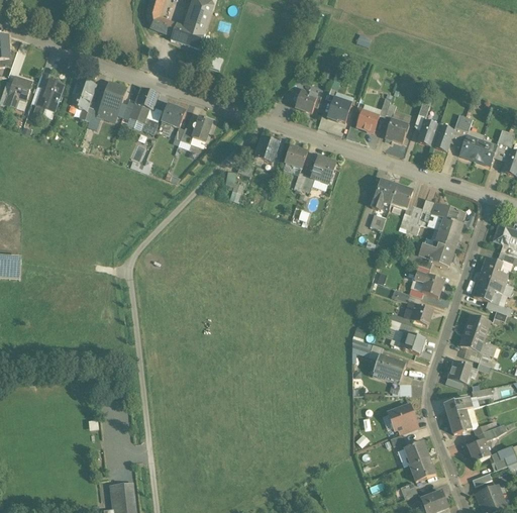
[(149,0),(146,12),(150,26),(163,30),(169,20),(158,16),(163,0),(149,0)]
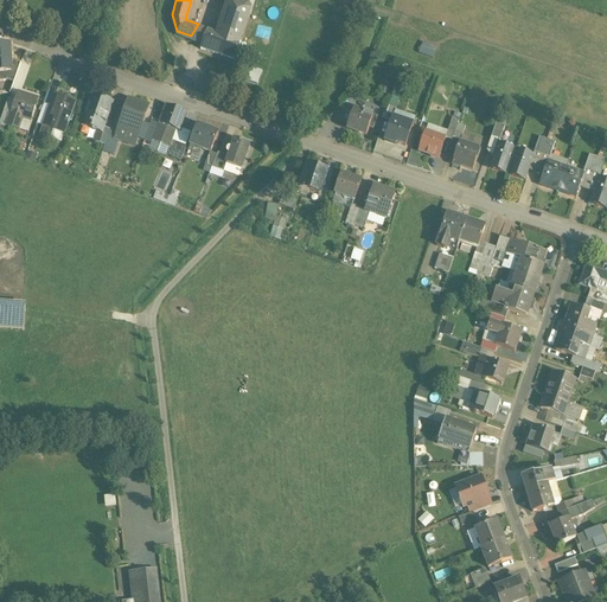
[(228,0),(218,30),(224,32),(240,38),(250,6),(248,1),(244,0),(228,0)]
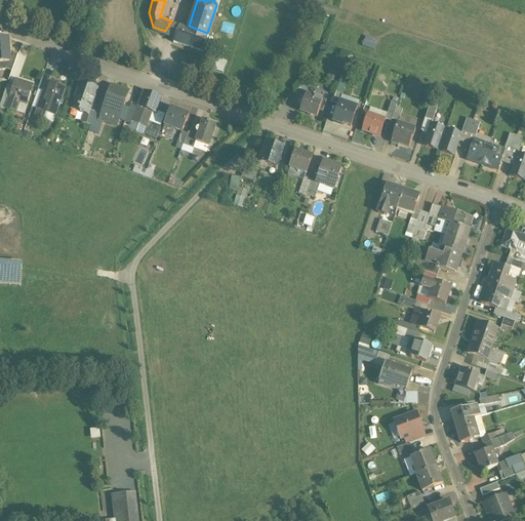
[(178,23),(171,21),(165,31),(174,35),(178,23)]
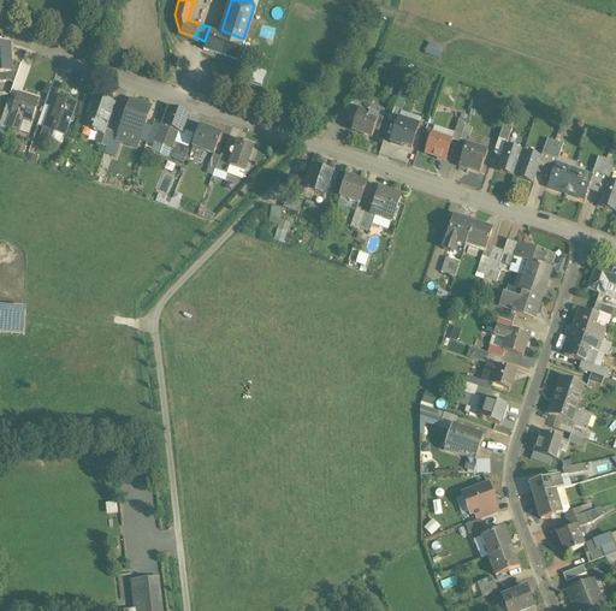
[(221,30),(209,27),(205,41),(203,46),(221,51),(227,33),(221,30)]
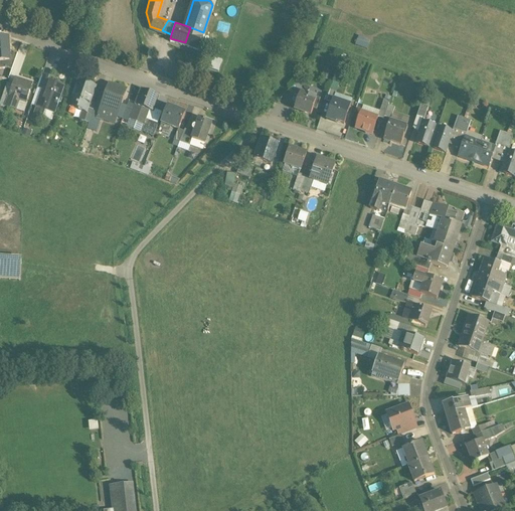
[(203,32),(190,27),(185,42),(198,47),(204,32),(203,32)]
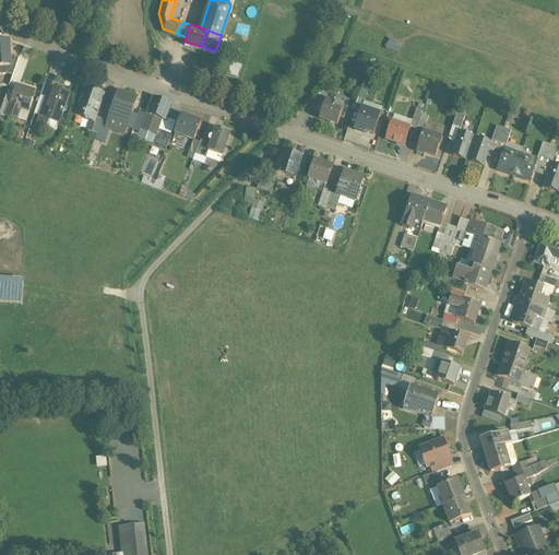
[(8,36),(0,36),(0,62),(10,61),(9,50),(8,36)]
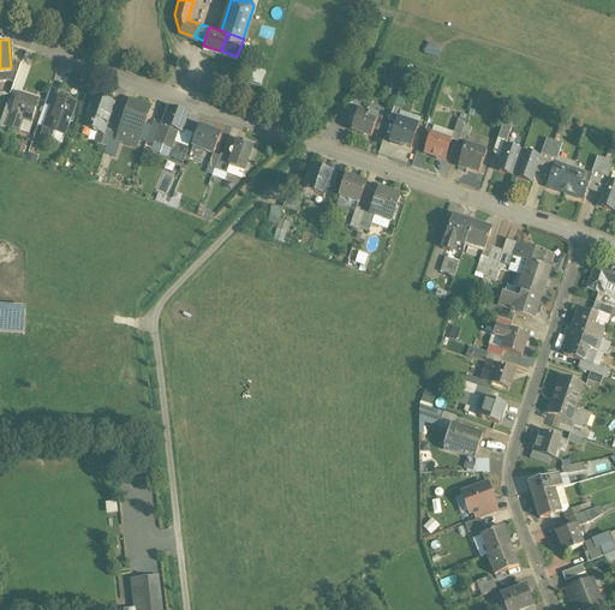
[(0,69),(0,77),(7,77),(13,79),(21,60),(10,55),(11,67),(0,69)]
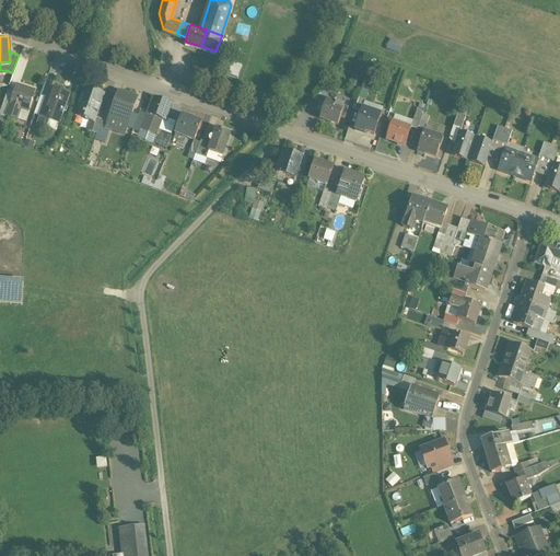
[(349,82),(357,83),(359,76),(351,73),(349,82)]
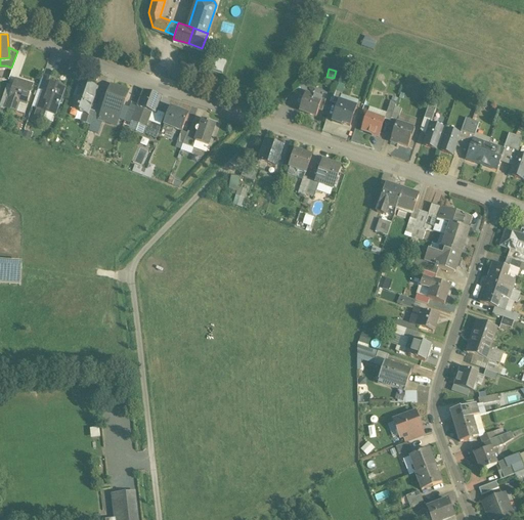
[(49,75),(43,73),(38,86),(44,88),(47,79),(49,75)]
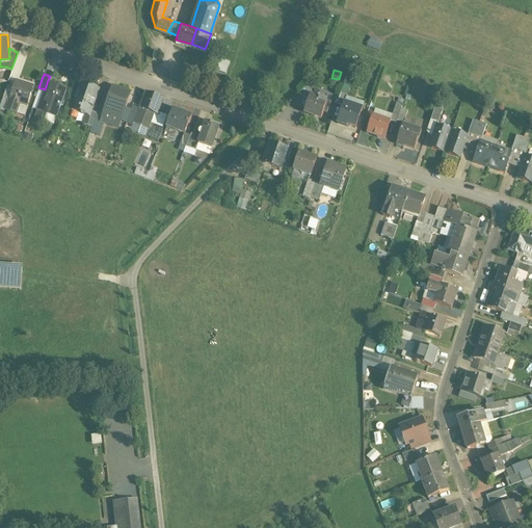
[(33,84),(16,78),(9,97),(5,107),(16,110),(20,100),(27,103),(33,84)]
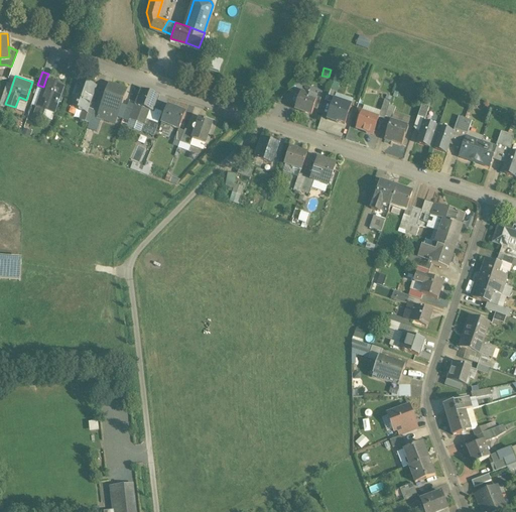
[(46,78),(43,87),(37,105),(54,111),(63,84),(46,78)]
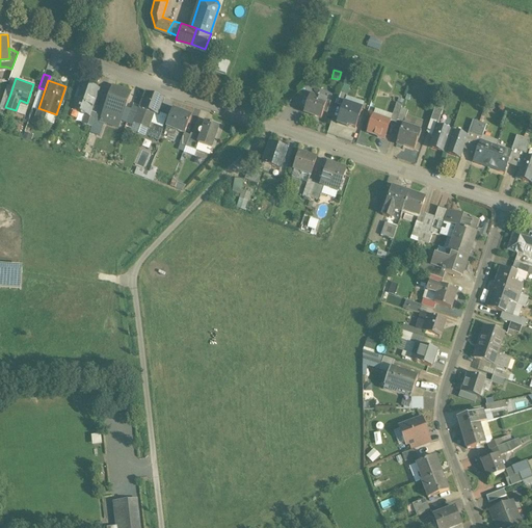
[(99,87),(81,81),(72,107),(86,112),(89,113),(90,110),(99,87)]
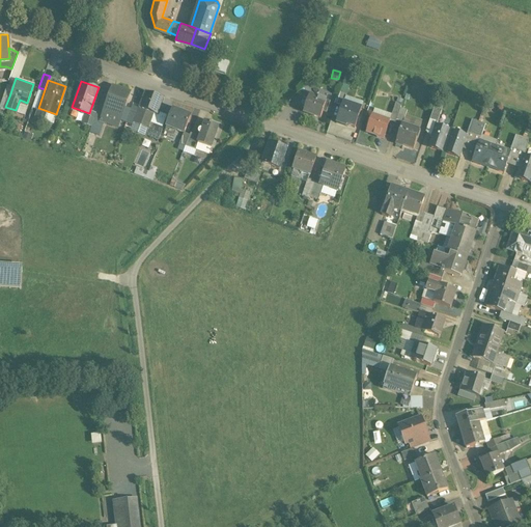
[(342,82),(340,89),(345,91),(348,84),(342,82)]
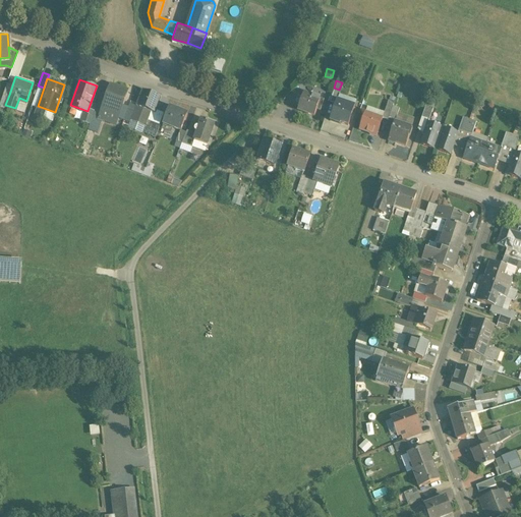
[(109,83),(101,109),(118,114),(122,103),(127,90),(109,83)]
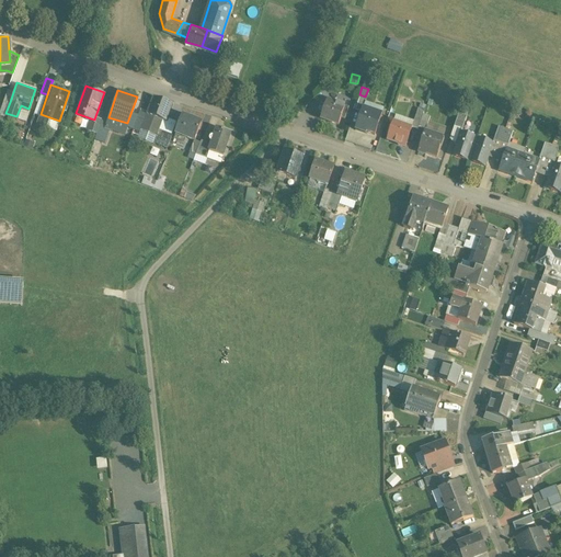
[(365,97),(359,94),(355,108),(361,109),(363,105),(366,97),(365,97)]
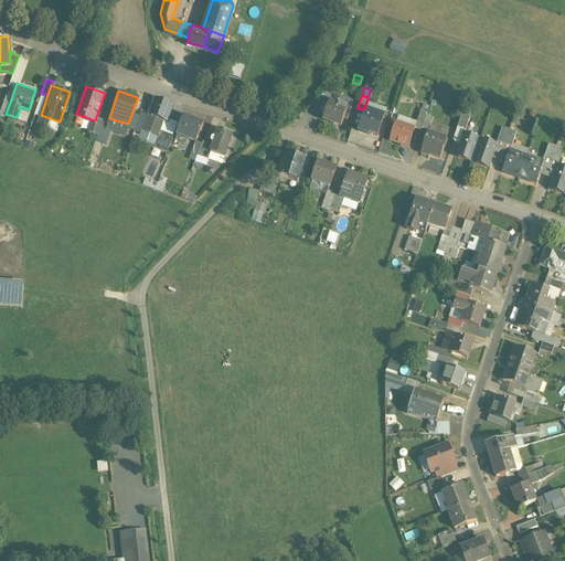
[(173,103),(156,96),(149,113),(159,117),(167,119),(173,103)]
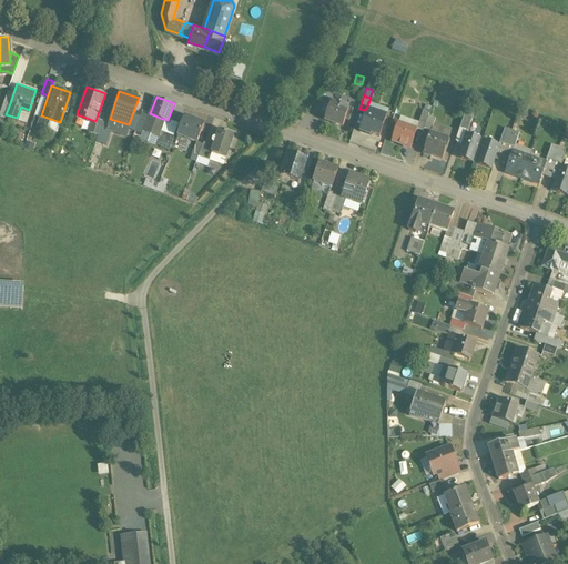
[(352,106),(331,98),(323,117),(342,123),(344,117),(347,118),(352,106)]
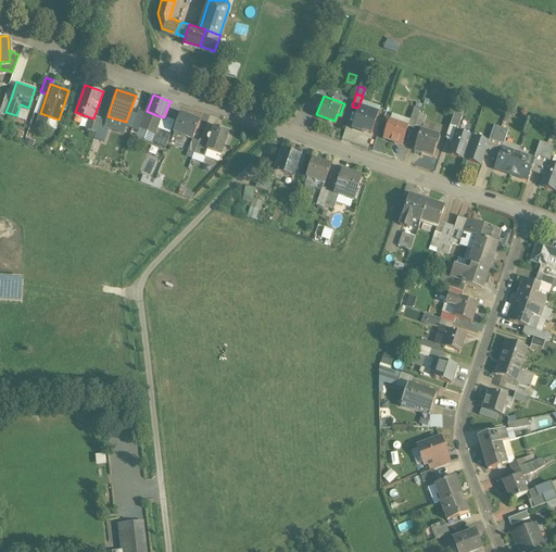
[(10,101),(3,99),(0,108),(0,110),(5,112),(10,101)]
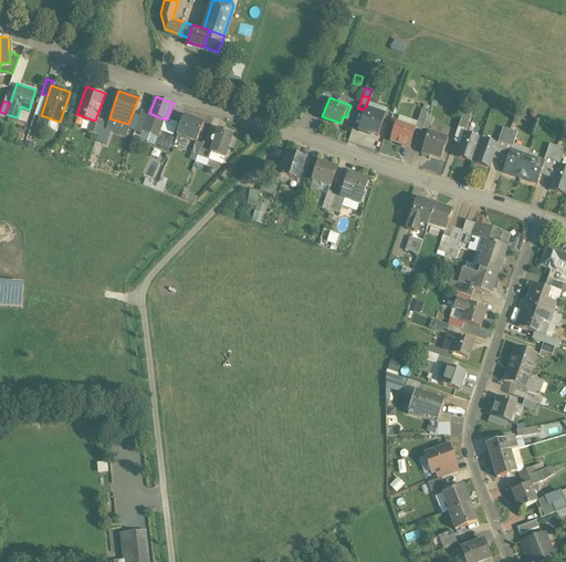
[(366,106),(364,110),(358,128),(368,132),(369,131),(378,133),(385,113),(366,106)]
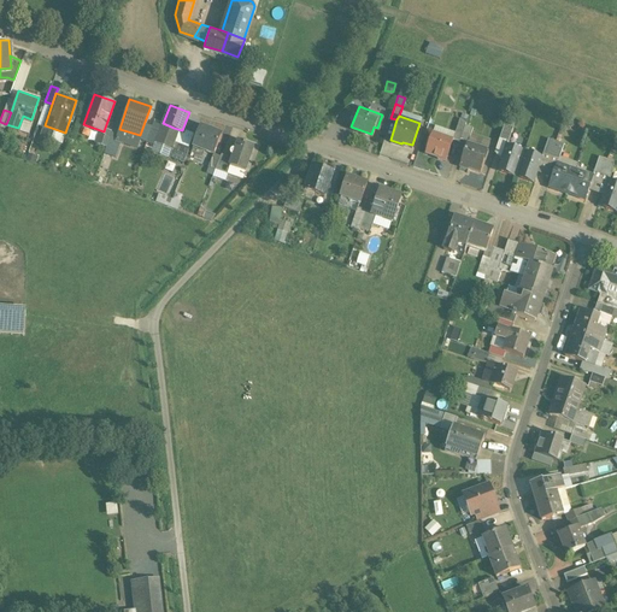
[(465,123),(458,121),(453,134),(460,136),(465,123)]
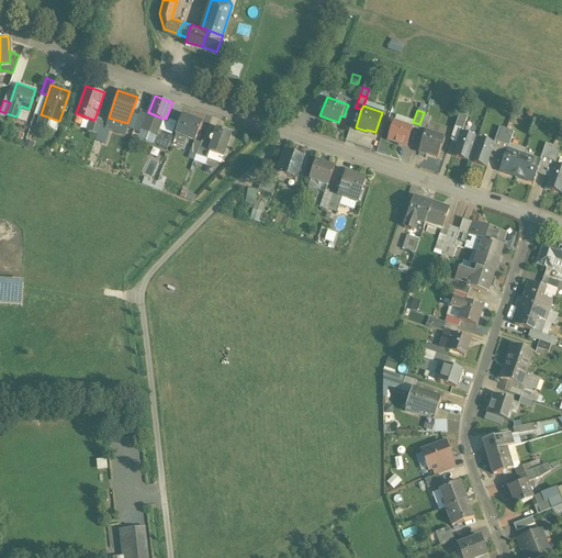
[(468,113),(459,110),(454,123),(462,126),(468,113)]
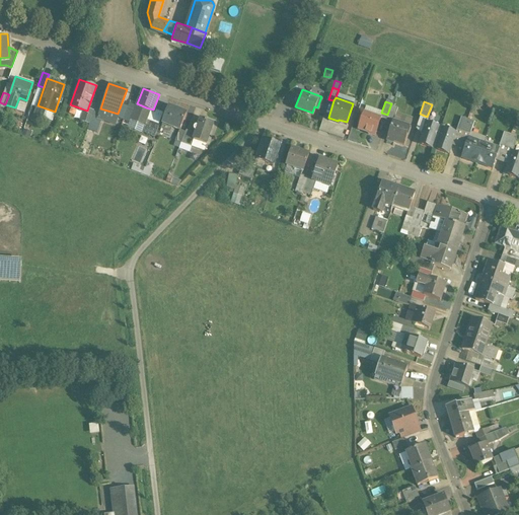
[(122,102),(118,114),(124,116),(128,104),(122,102)]
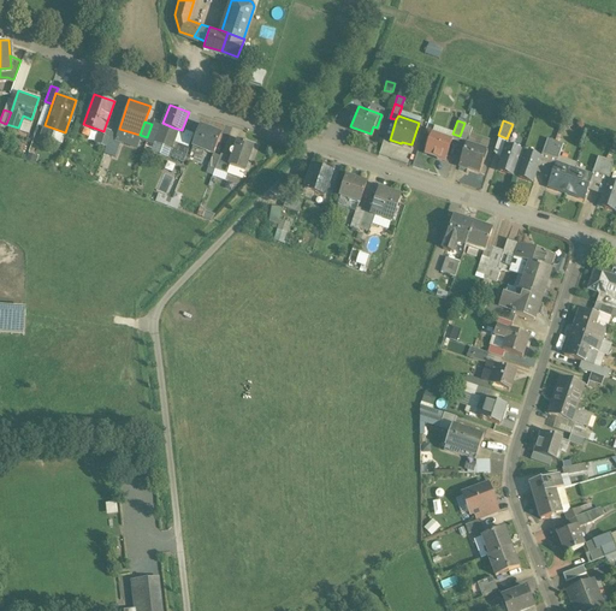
[(173,128),(163,123),(157,136),(167,140),(167,141),(173,128)]
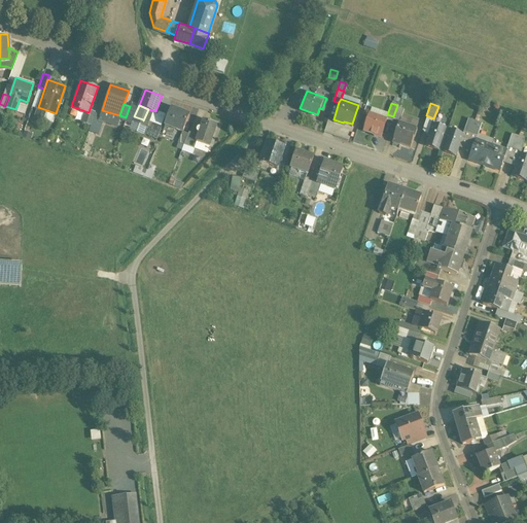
[(403,107),(397,105),(393,116),(399,118),(401,112),(403,107)]
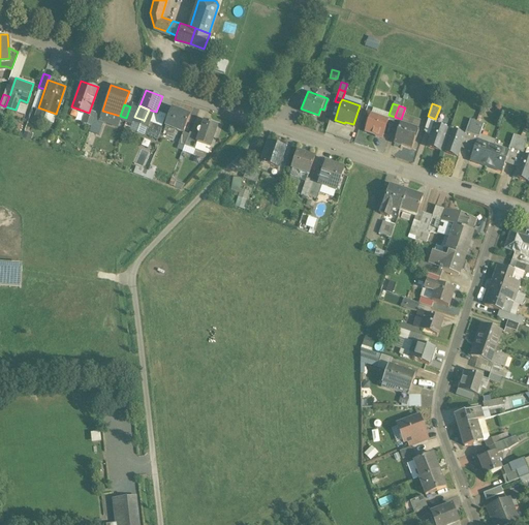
[(189,114),(172,106),(165,123),(175,126),(183,130),(189,114)]
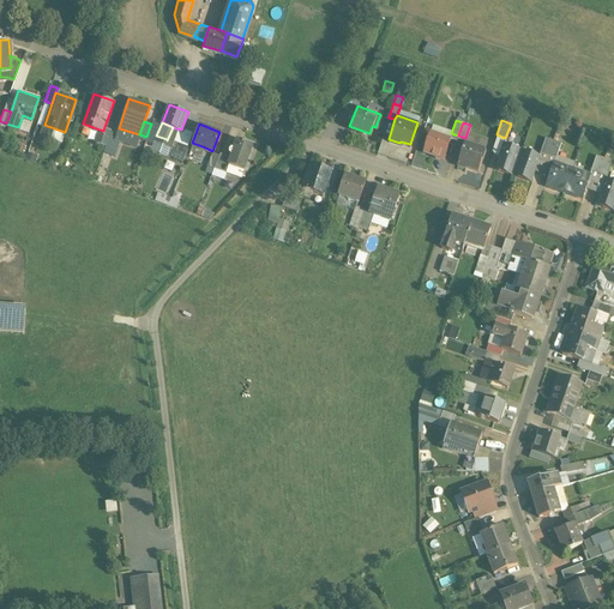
[(104,127),(103,131),(100,130),(96,140),(106,144),(110,130),(104,127)]
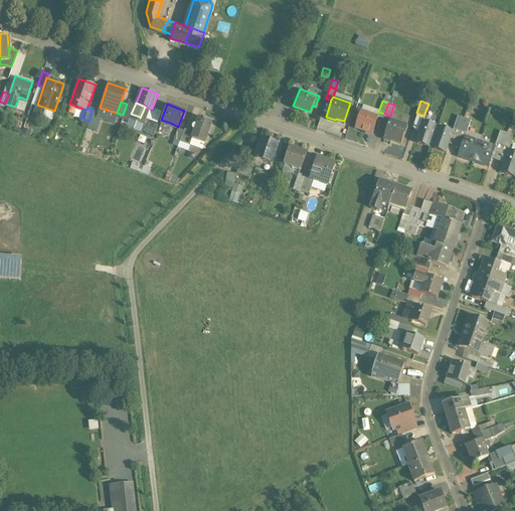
[(99,111),(93,109),(89,121),(88,126),(97,129),(102,116),(98,115),(99,111)]
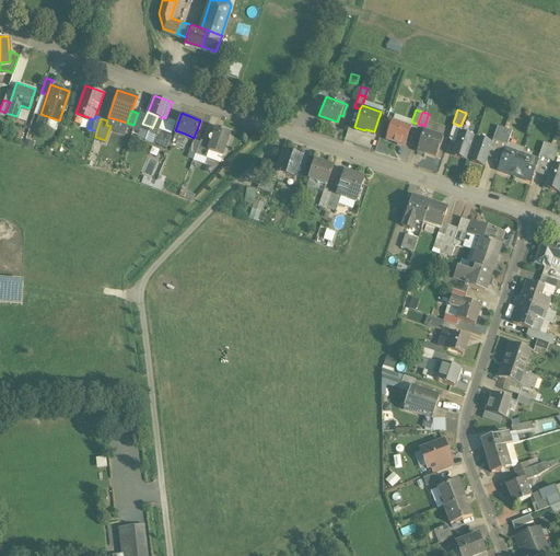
[(410,125),(393,118),(386,137),(397,140),(397,141),(405,143),(411,125),(410,124),(410,125)]
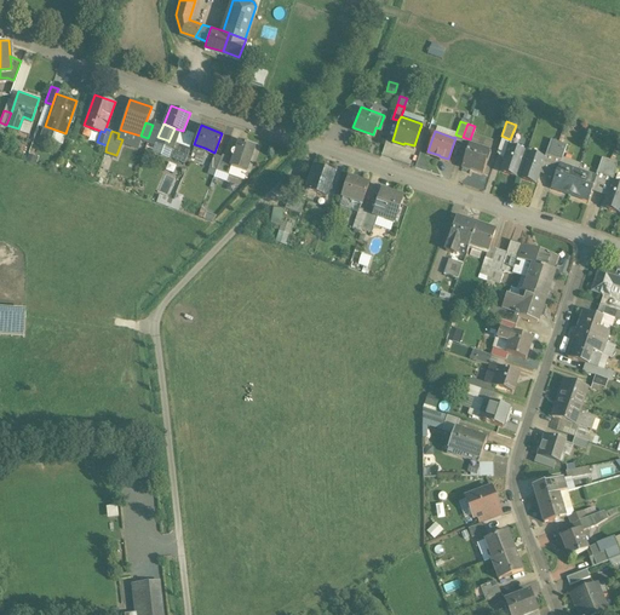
[(492,139),(472,132),(470,139),(469,142),(491,148),(492,139)]
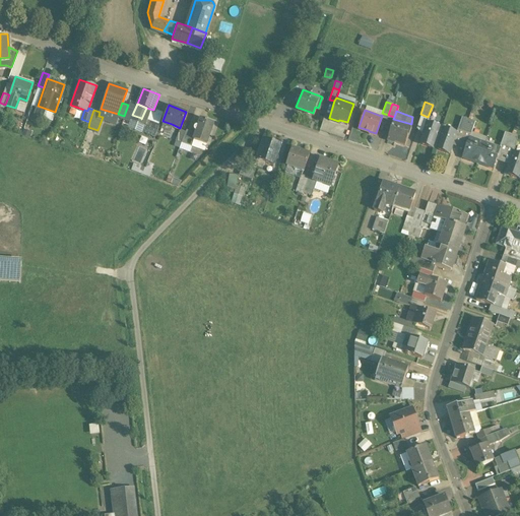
[(461,115),(457,127),(464,129),(468,117),(461,115)]
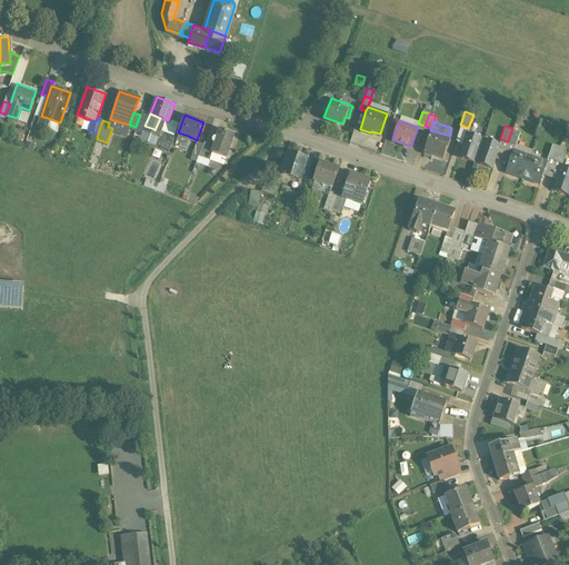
[(155,129),(146,127),(143,132),(155,136),(156,134),(153,132),(155,129)]
